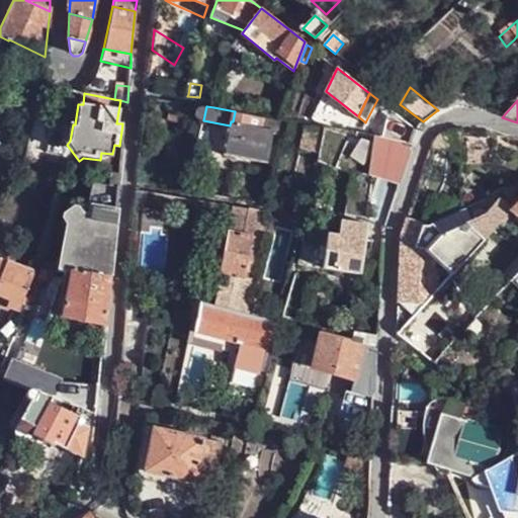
[(235,111),(233,121),(276,130),(276,133),(286,135),(288,119),(278,117),(235,111)]
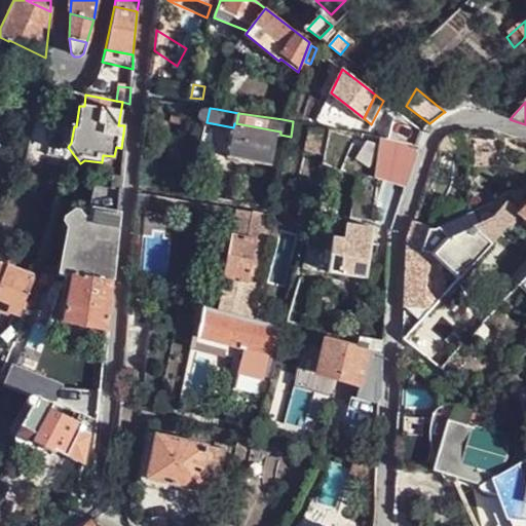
[(228,157),(272,164),(280,135),(280,132),(236,123),(234,123),(233,127),(228,157)]
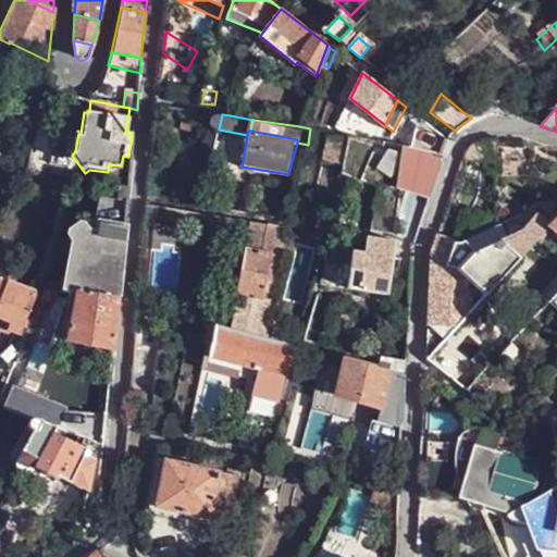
[(443,157),(329,133),(321,166),(342,171),(338,182),(351,185),(337,217),(372,222),(369,238),(396,243),(399,200),(426,208),(443,157)]
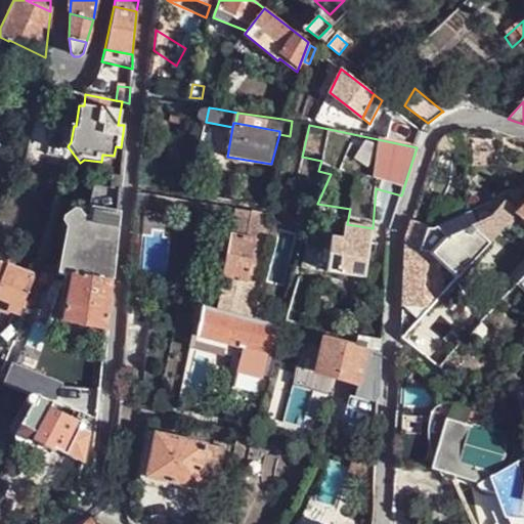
[(456,140),(466,140),(466,133),(467,133),(467,130),(455,132),(456,140)]
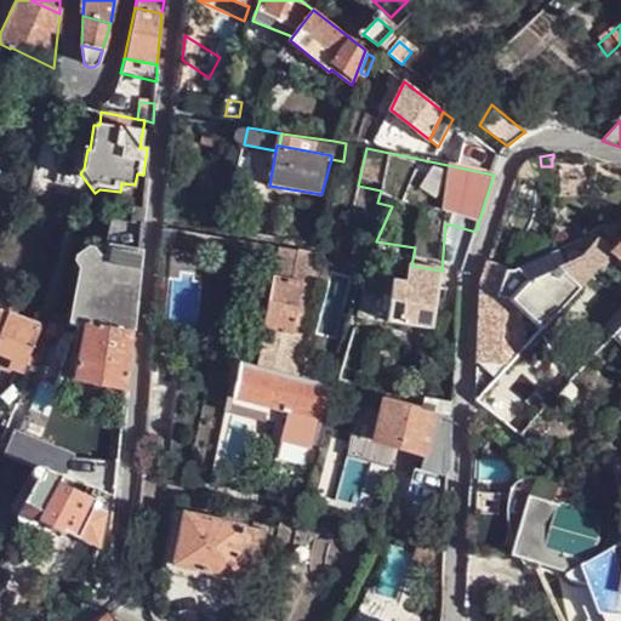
[(553,191),(579,191),(577,158),(553,158),(552,158),(552,166),(553,183),(553,191)]
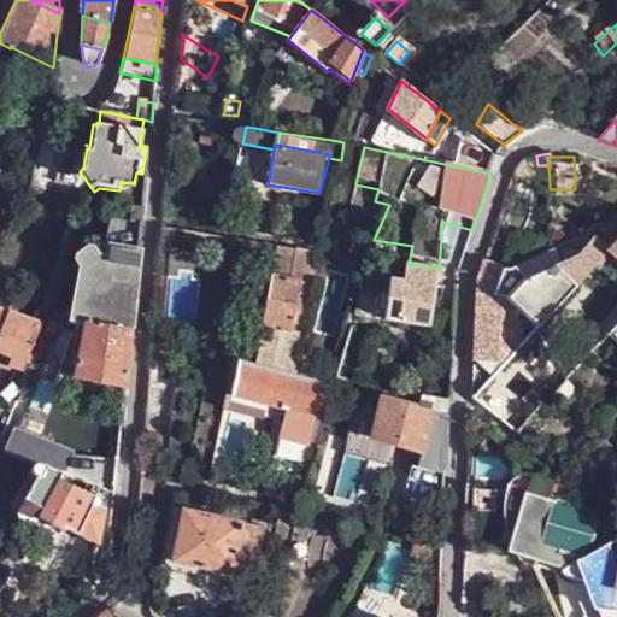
[(319,193),(331,195),(341,160),(329,158),(319,193)]
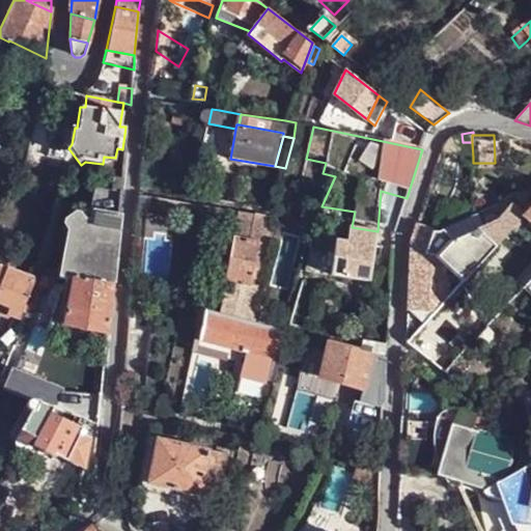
[(464,156),(473,157),(472,142),(463,142),(464,156)]
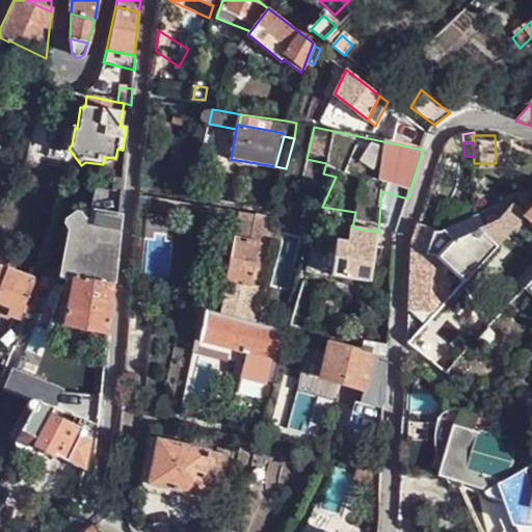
[(113,179),(112,193),(96,190),(89,221),(81,220),(71,229),(61,278),(73,280),(113,284),(120,217),(120,211),(120,207),(123,181),(113,179)]
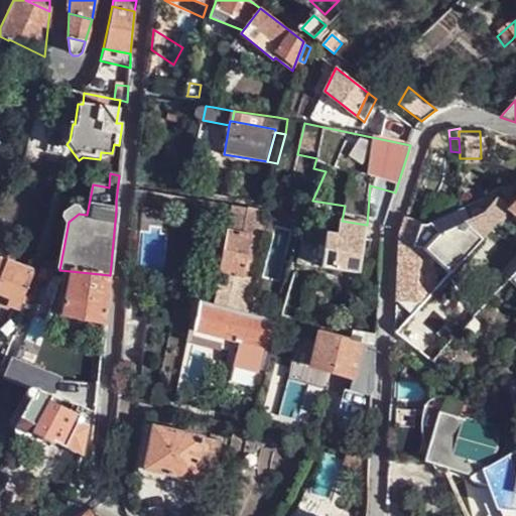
[(463,210),(469,222),(484,216),(497,200),(494,196),(463,210)]
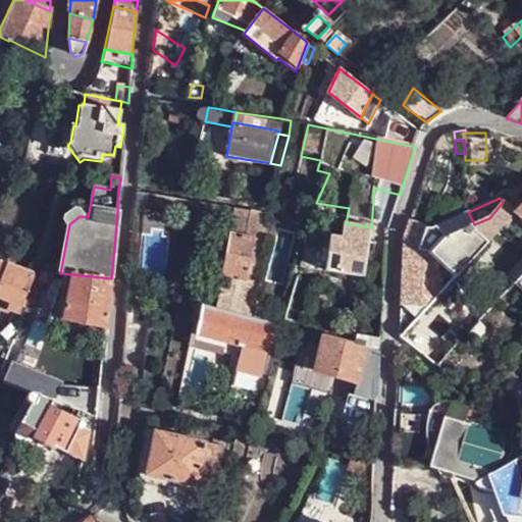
[(515,213),(521,205),(521,200),(519,198),(518,198),(507,206),(515,213)]
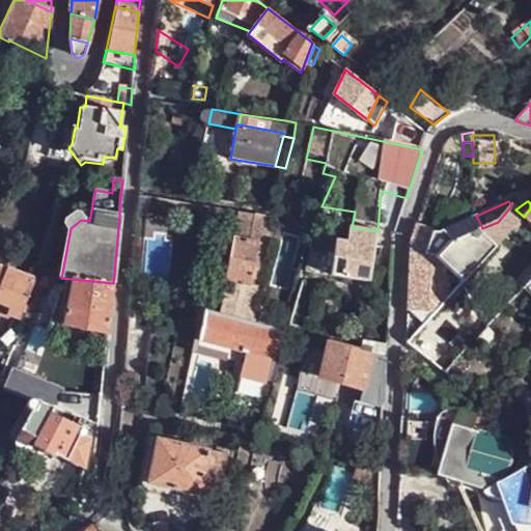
[(137,236),(165,240),(168,208),(140,204),(137,236)]
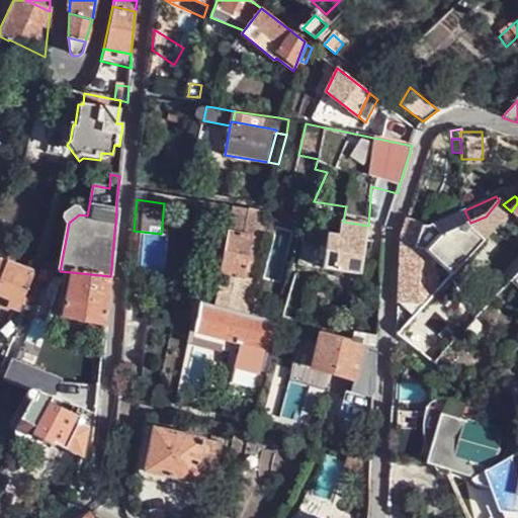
[(452,275),(511,211),(503,204),(499,200),(486,217),(470,223),(449,232),(441,236),(427,252),(439,263),(452,275)]
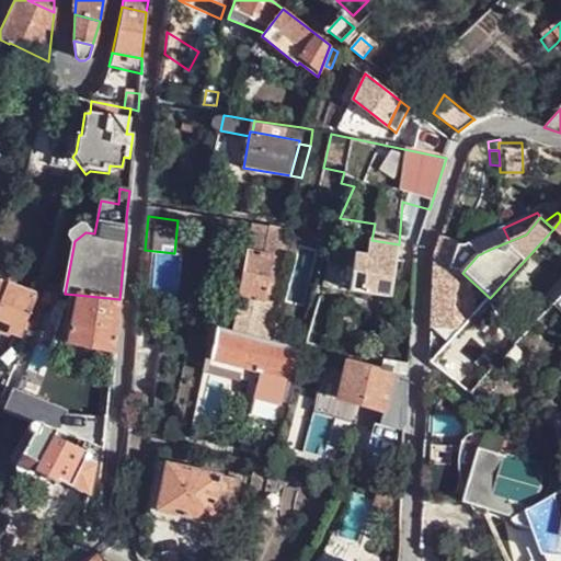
[(265,299),(279,228),(253,224),(239,293),(254,296),(248,327),(272,332),(278,302),(265,299)]
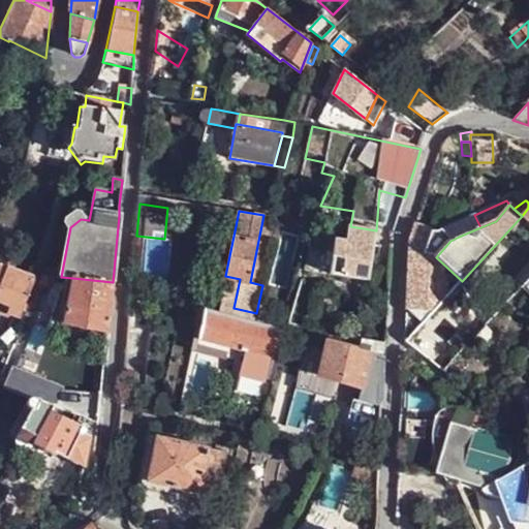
[(440,231),(459,237),(480,227),(474,215),(473,215),(441,227),(440,231)]
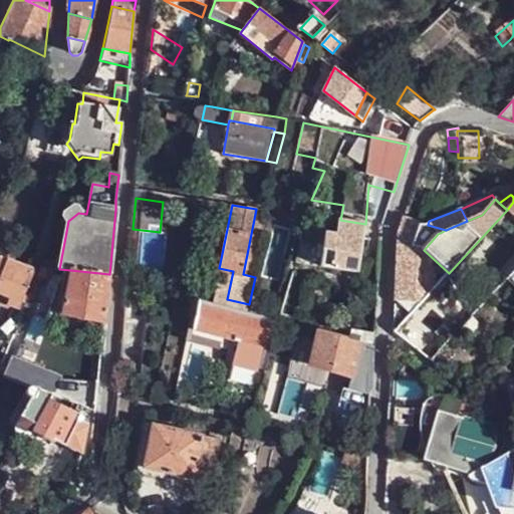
[(357,271),(365,224),(340,220),(328,218),(321,265),(357,271)]
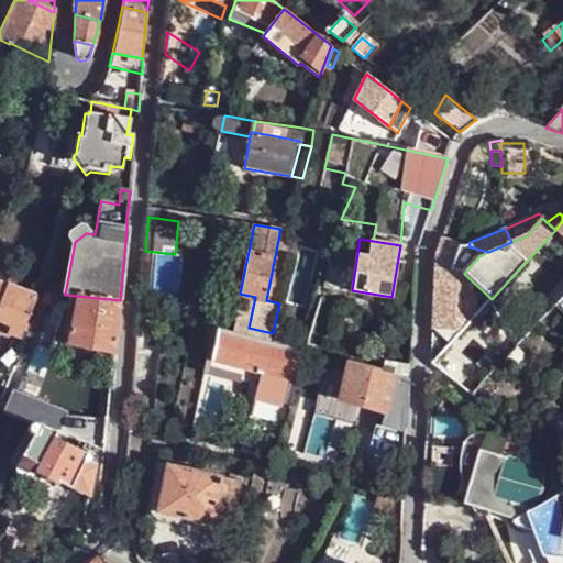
[(433,330),(462,331),(476,316),(475,306),(474,290),(463,289),(464,274),(461,273),(468,246),(442,239),(437,257),(433,330)]
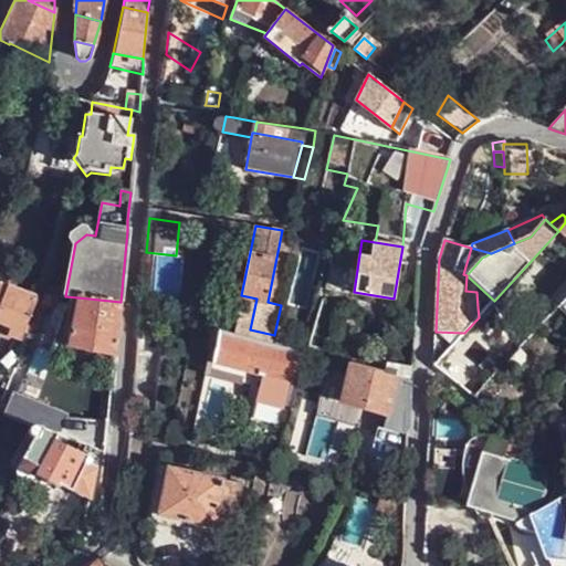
[(491,253),(471,248),(463,274),(467,275),(482,258),(491,253)]
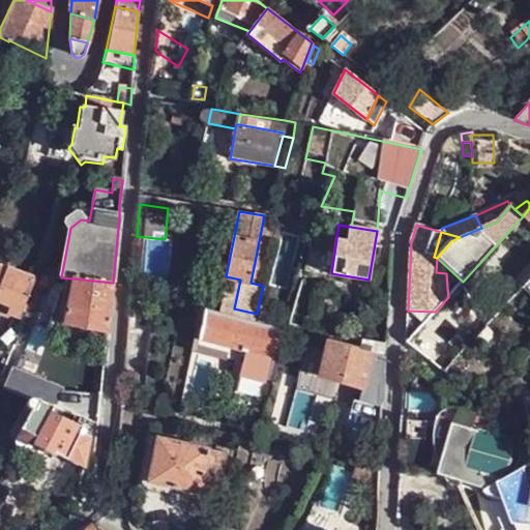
[(0,302),(9,306),(21,311),(34,277),(5,267),(0,265),(0,302)]
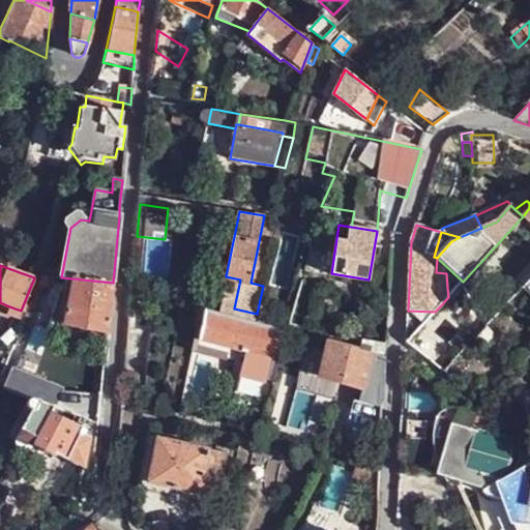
[(454,292),(463,282),(449,269),(453,287),(454,292)]
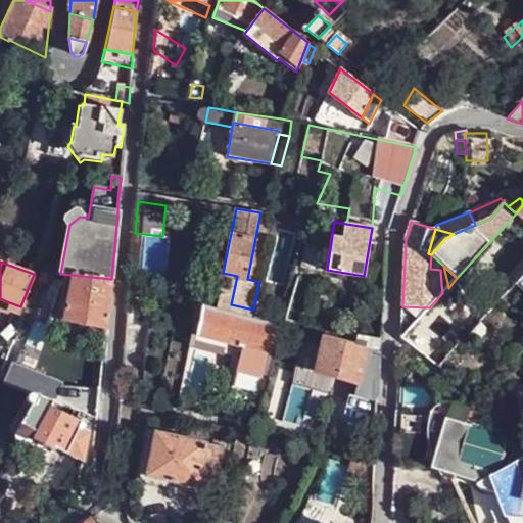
[(39,280),(51,284),(55,272),(43,271),(42,273),(40,276),(39,280)]
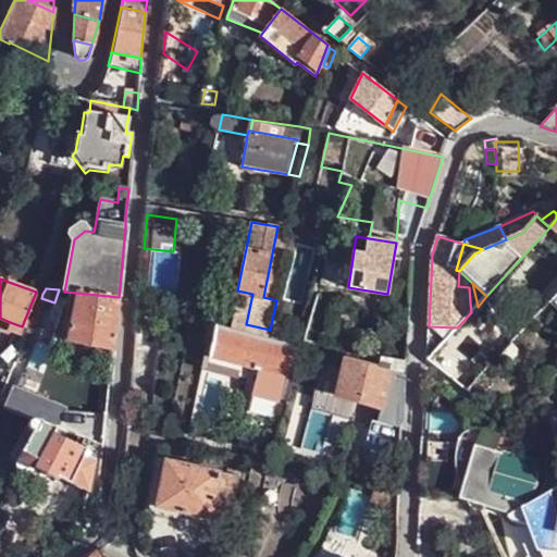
[(113,348),(119,297),(76,293),(67,338),(84,343),(113,348)]
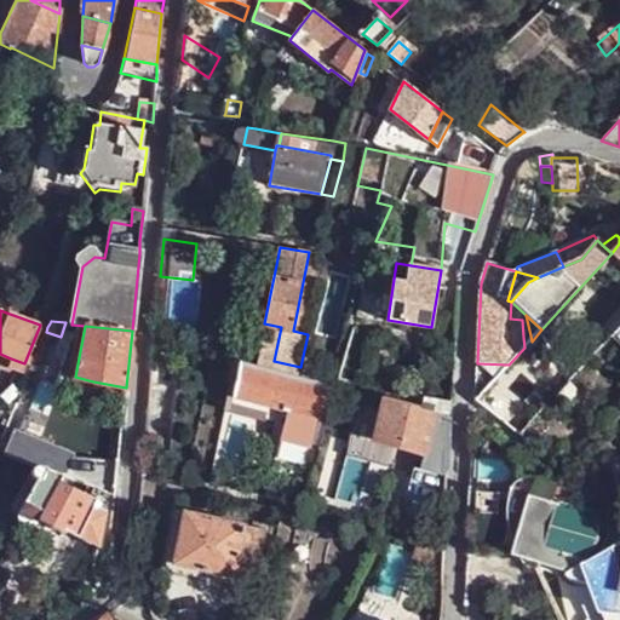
[(0,367),(15,373),(17,371),(9,367),(11,359),(0,354),(0,367)]
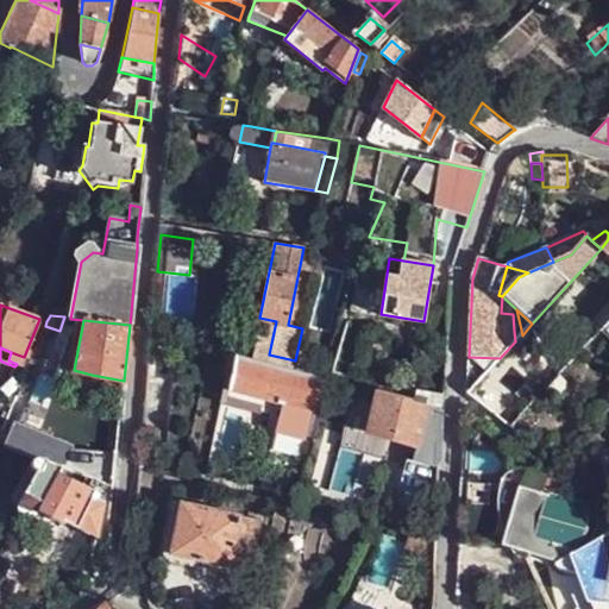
[(24,357),(11,352),(8,360),(17,364),(14,366),(0,399),(0,419),(2,421),(4,421),(30,359),(24,357)]
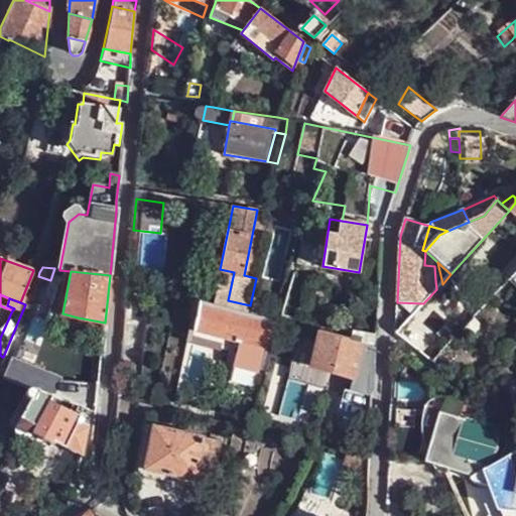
[(200,302),(194,331),(226,339),(225,344),(238,347),(232,371),(257,377),(264,349),(269,350),(277,319),(257,314),(258,309),(252,308),(251,312),(250,314),(200,302)]
